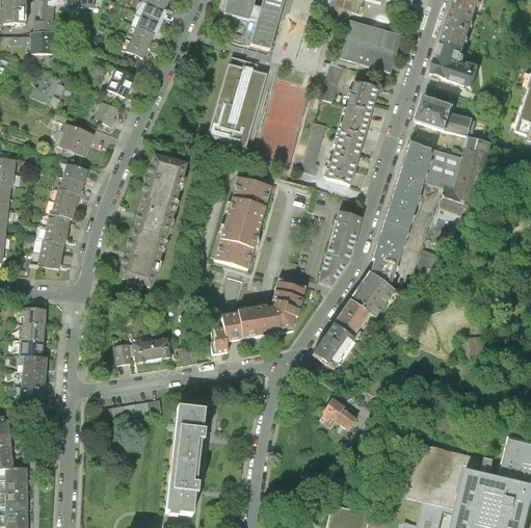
[(28,22),(27,0),(0,0),(1,22),(28,22)]
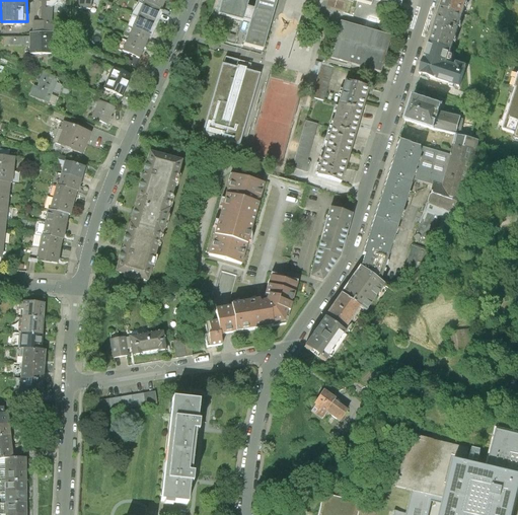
[(41,0),(41,17),(64,18),(64,0),(41,0)]
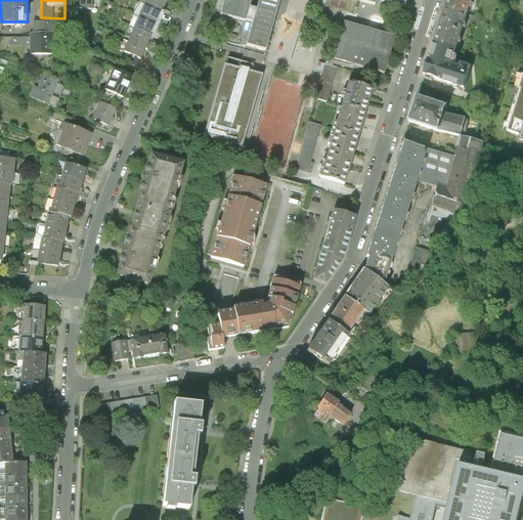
[(158,20),(163,8),(144,0),(139,12),(158,20)]
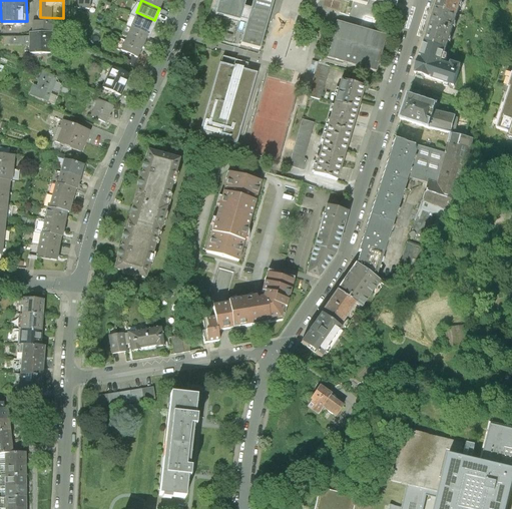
[(159,8),(163,0),(141,0),(159,8)]
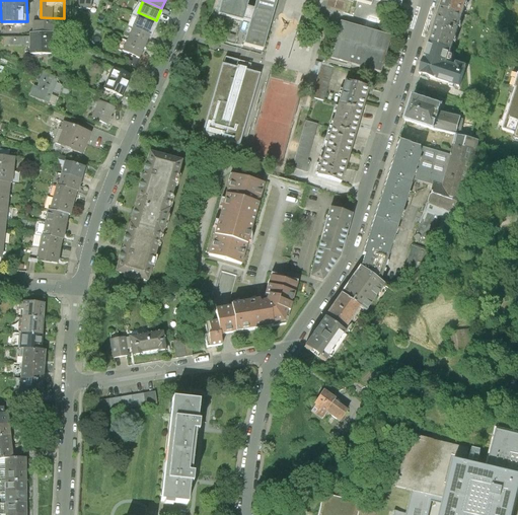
[(256,0),(254,6),(246,4),(248,0),(222,0),(219,10),(243,17),(243,16),(251,18),(244,42),(263,47),(276,0),(367,0),(371,1),(371,0),(389,0),(393,1),(393,0),(256,0)]
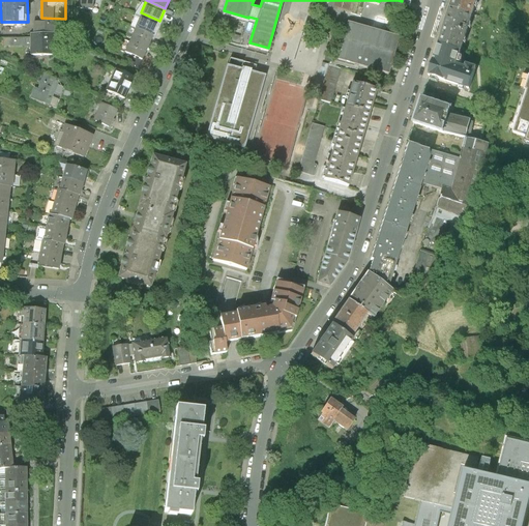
[(452,0),(451,4),(472,11),(476,0),(452,0)]
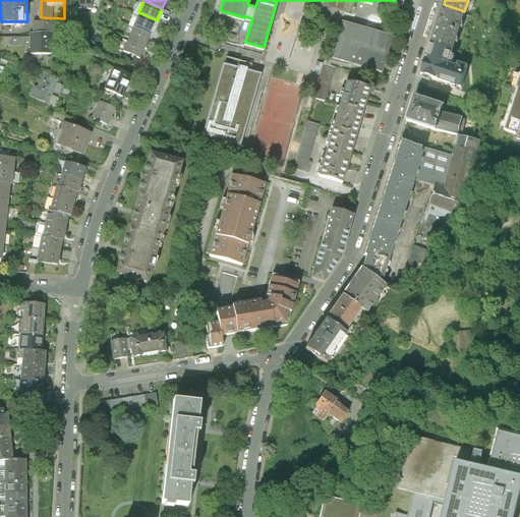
[(438,23),(432,40),(454,46),(464,11),(444,4),(438,23)]
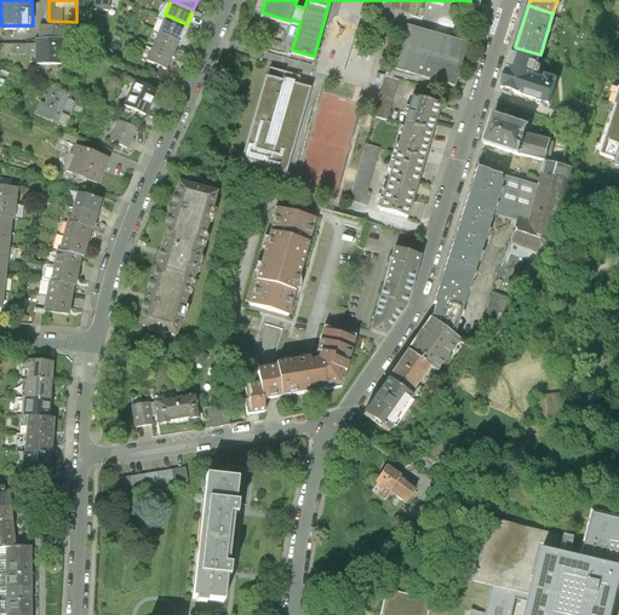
[(165,15),(159,28),(179,38),(187,24),(165,15)]
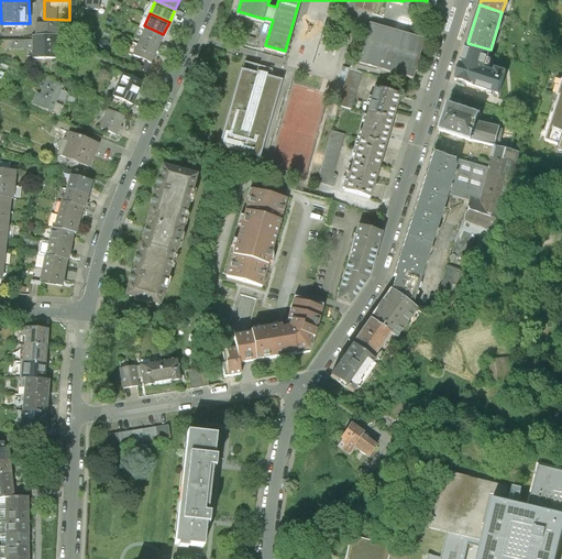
[(425,36),(370,20),(359,59),(412,75),(425,36)]
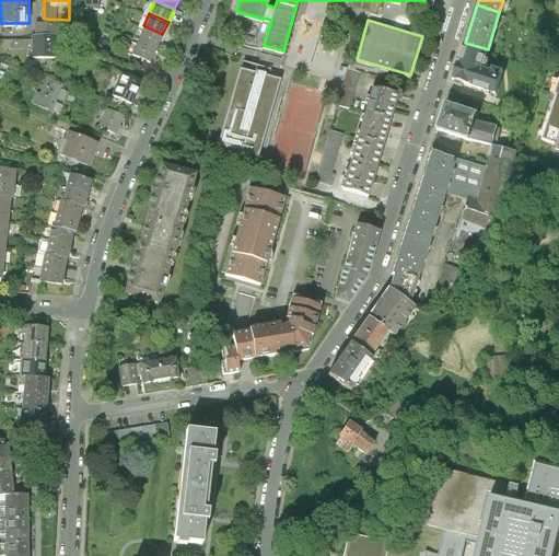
[(143,25),(138,38),(156,46),(162,34),(143,25)]
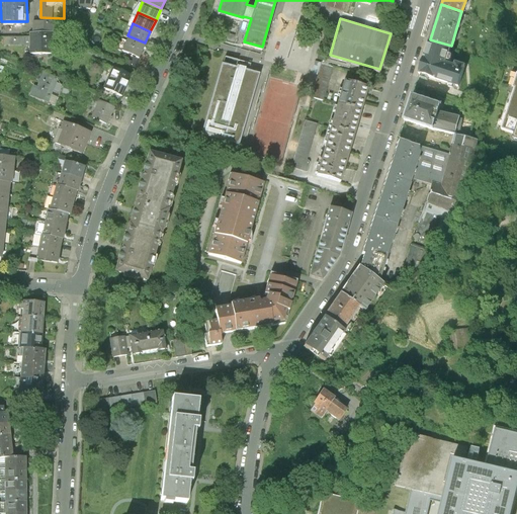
[(58,26),(28,26),(28,54),(58,54),(58,26)]
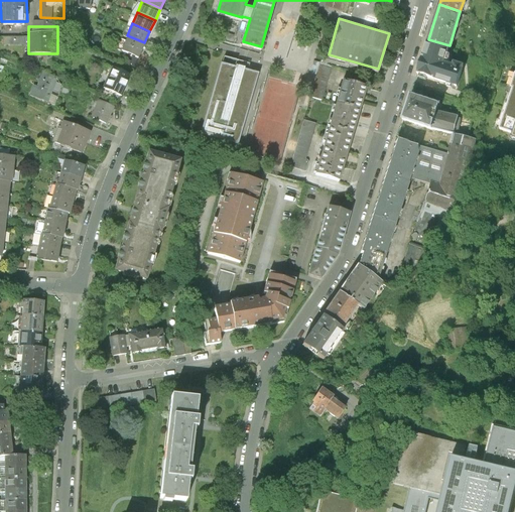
[(139,54),(144,42),(127,35),(122,47),(139,54)]
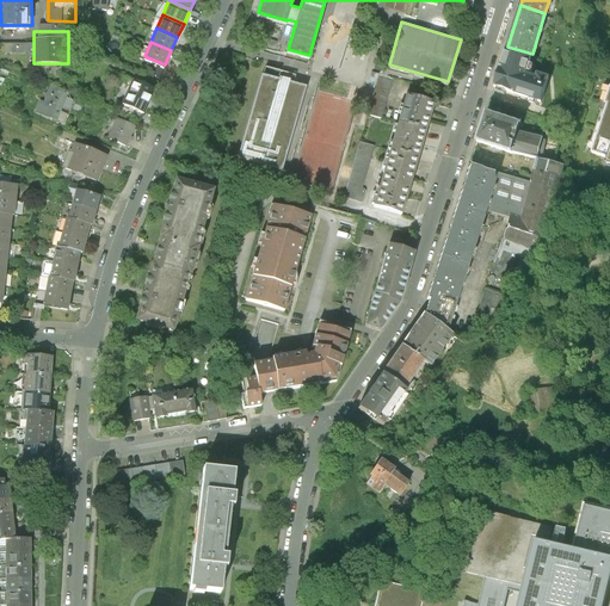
[(533,54),(507,47),(497,84),(515,90),(542,98),(549,74),(540,70),(538,74),(527,70),(533,54)]
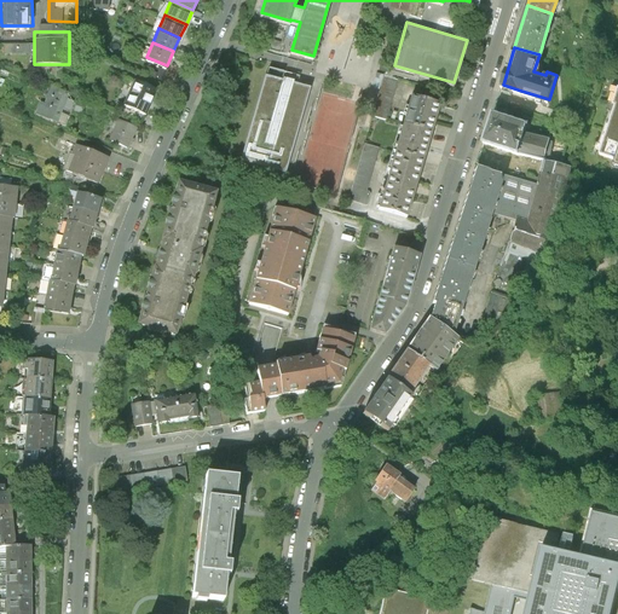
[(267,71),(266,71),(241,157),(287,169),(311,85),(283,76),(286,68),(270,64),(267,71)]
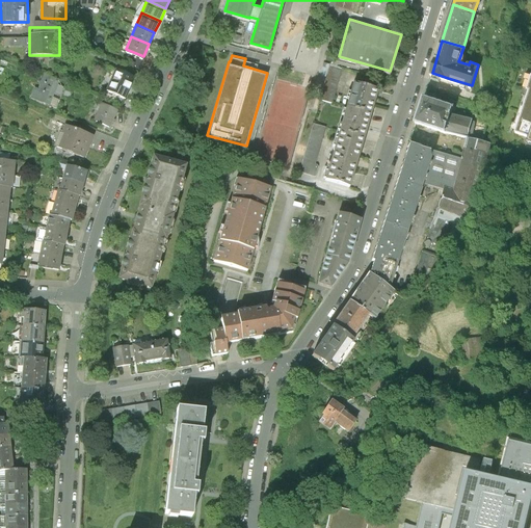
[(342,66),(330,62),(321,97),(332,100),(342,66)]
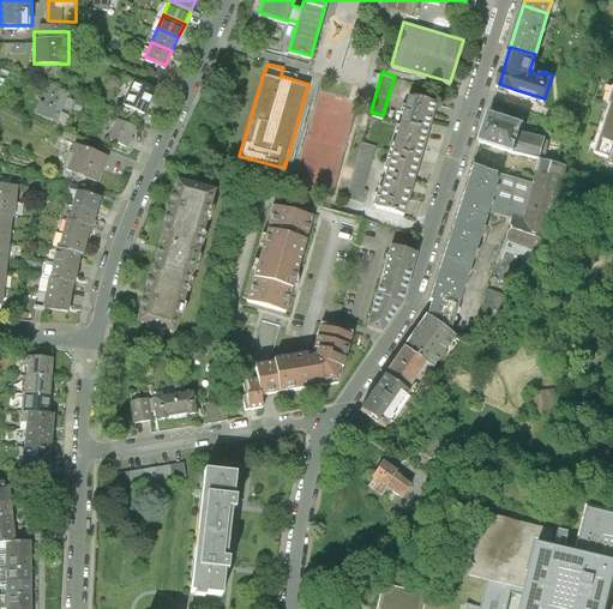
[(156,88),(128,74),(118,97),(145,110),(156,88)]
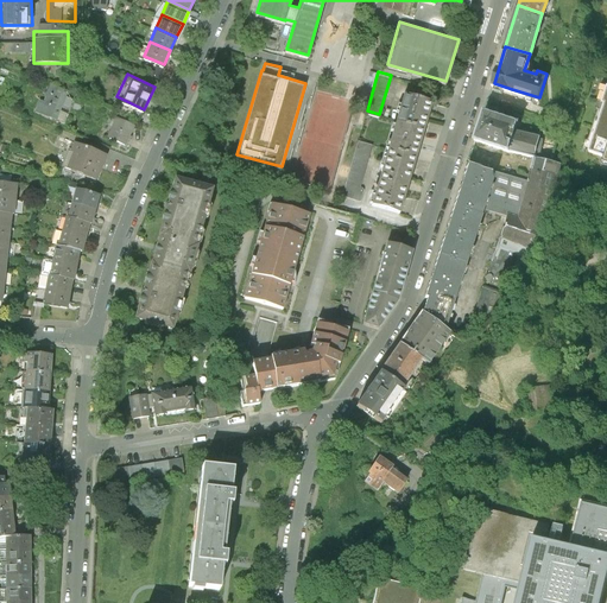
[(69,88),(49,80),(37,109),(57,118),(69,88)]
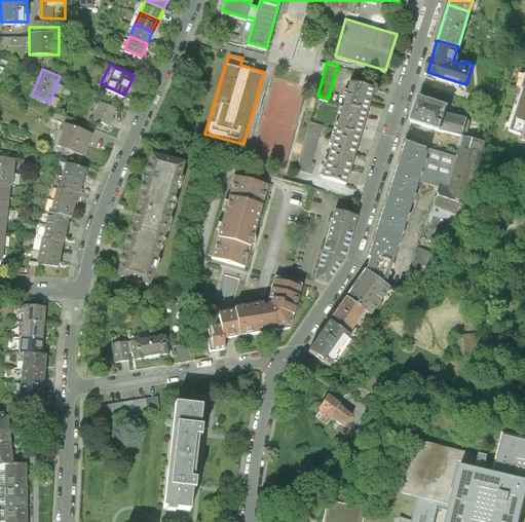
[(524,71),(522,70),(517,84),(520,84),(505,124),(522,131),(520,136),(524,138),(524,71)]
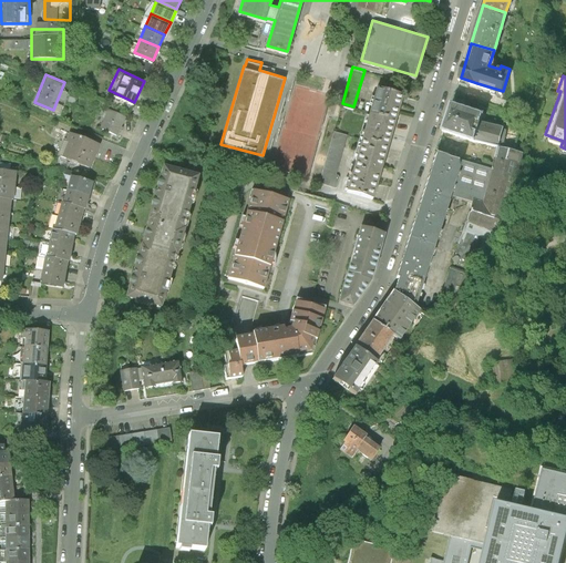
[(378,85),(370,111),(395,119),(403,92),(378,85)]
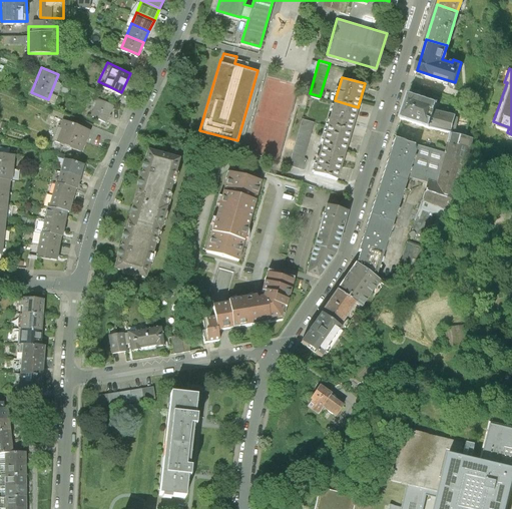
[(62,87),(68,89),(70,81),(64,79),(62,87)]
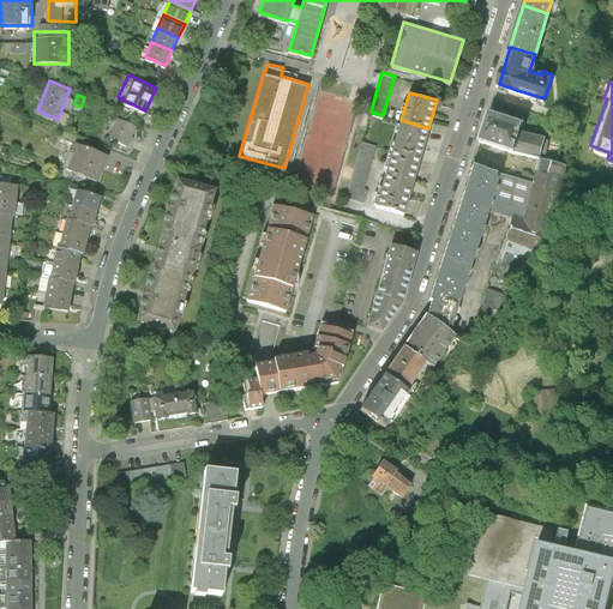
[(522,130),(526,121),(491,110),(481,139),(496,144),(516,150),(522,130)]
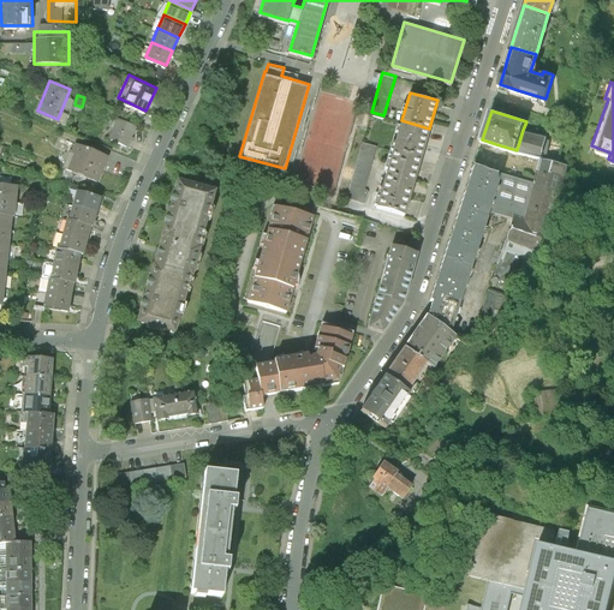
[(139,125),(111,113),(101,135),(130,147),(139,125)]
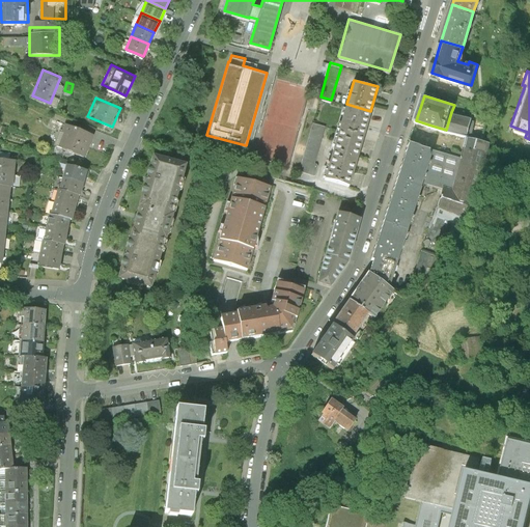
[(346,104),(339,128),(363,135),(370,111),(346,104)]
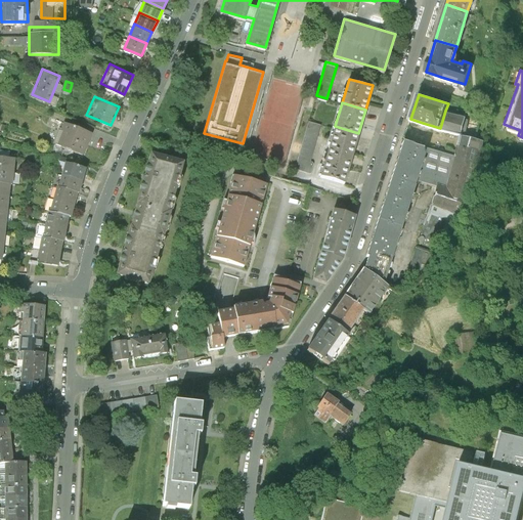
[(465,115),(445,111),(440,128),(462,132),(465,115)]
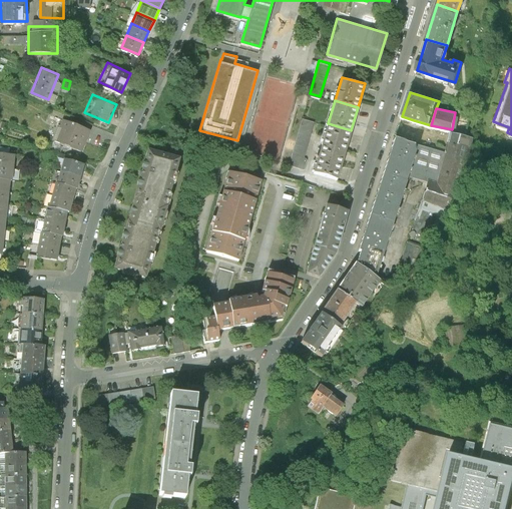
[(315,119),(303,116),(290,162),(305,166),(308,157),(307,156),(305,155),(315,119)]
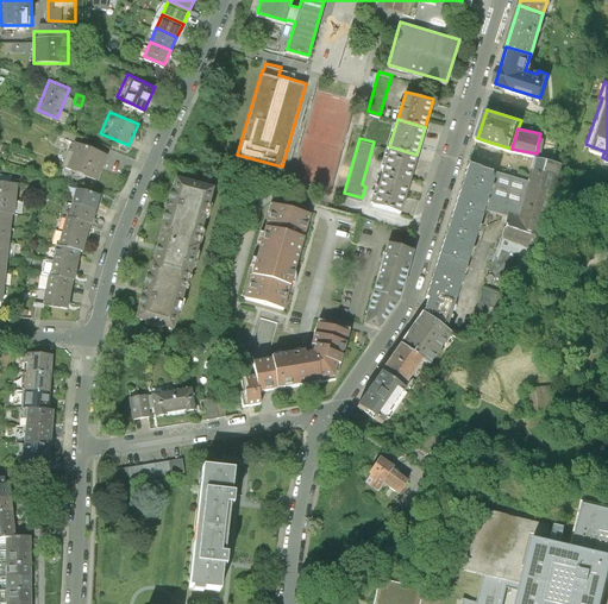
[(96,176),(106,152),(77,140),(68,165),(96,176)]
